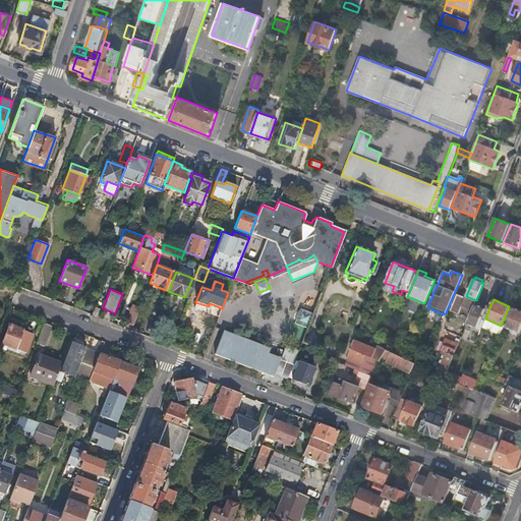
[(485,319),(490,305),(487,303),(485,307),(475,302),(466,324),(480,330),(481,327),(485,319)]
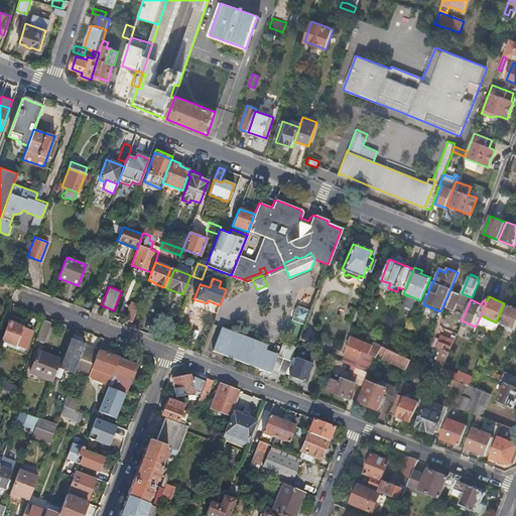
[(515,324),(515,307),(507,304),(499,324),(513,330),(515,324)]
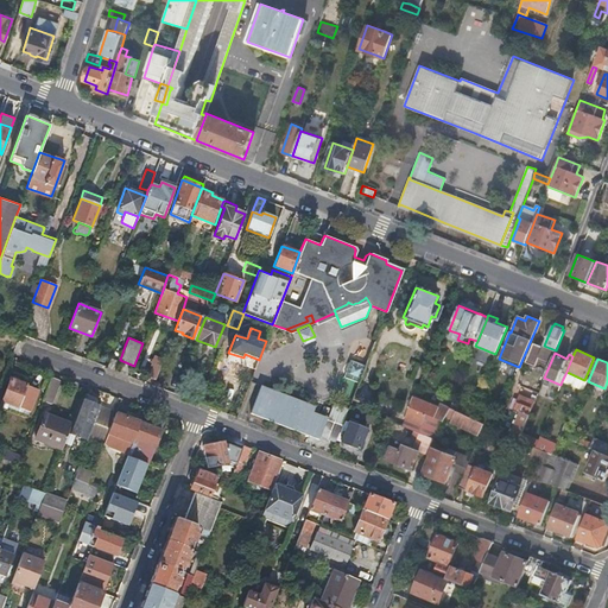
[(359,382),(365,366),(350,360),(343,377),(359,382)]
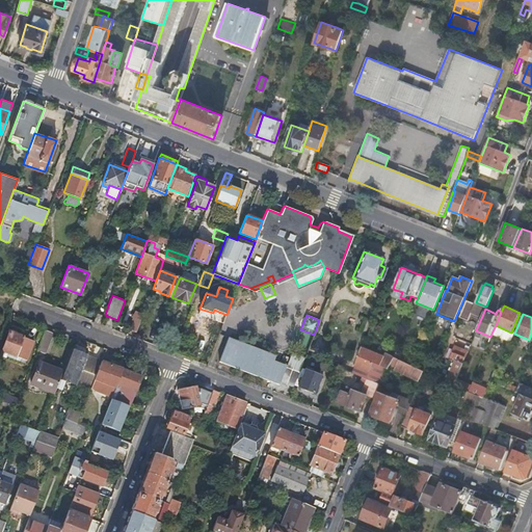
[(129,329),(136,333),(140,321),(133,318),(129,329)]
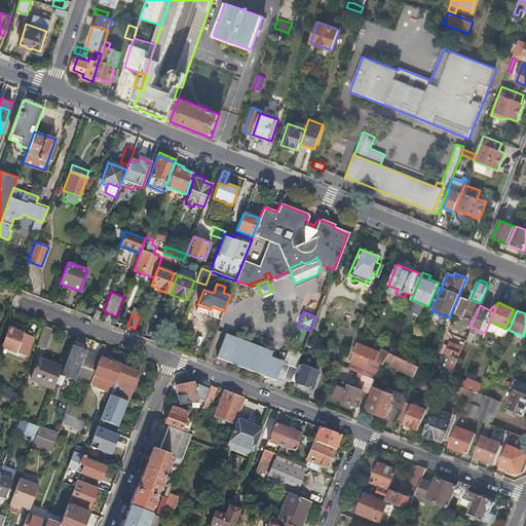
[(502,337),(505,329),(490,322),(486,330),(502,337)]
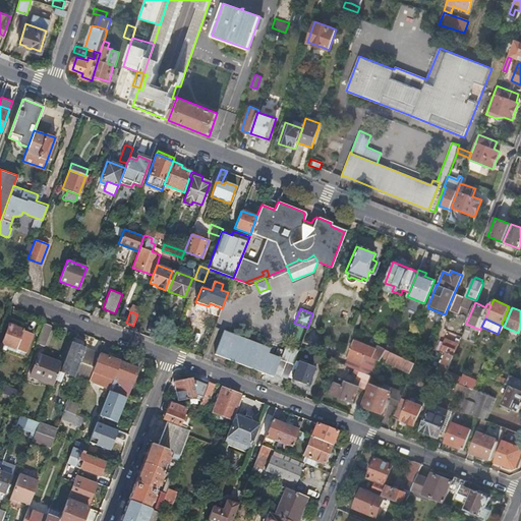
[(44,323),(36,343),(44,346),(52,326),(44,323)]
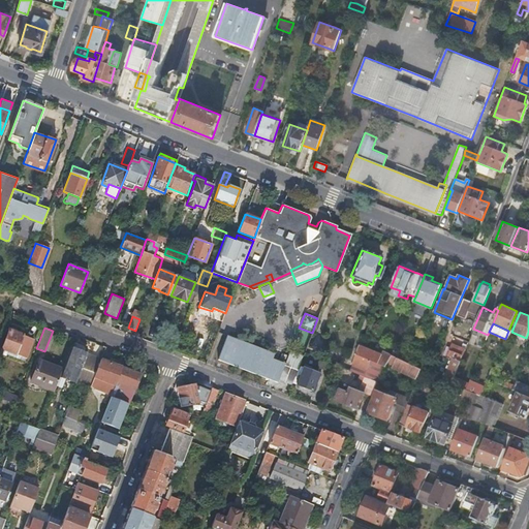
[(25,361),(33,339),(8,330),(1,349),(7,351),(6,354),(25,361)]
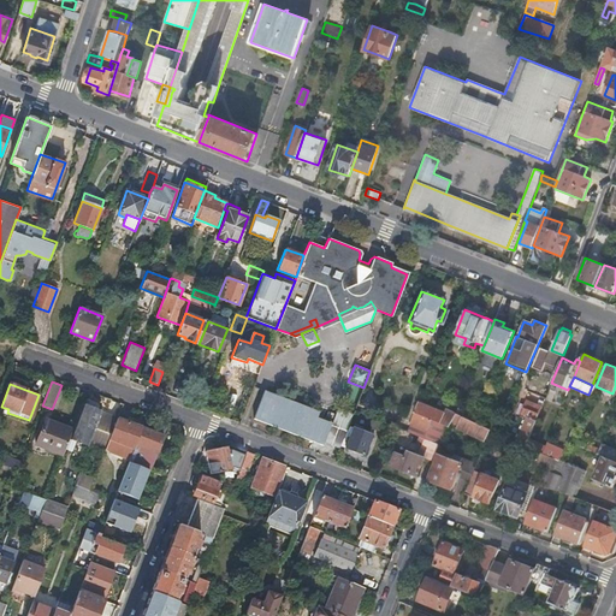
[(324,442),(339,448),(341,446),(348,426),(351,418),(353,414),(338,408),(335,416),(332,422),(318,418),(319,412),(265,390),(254,419),(323,445),(324,442)]
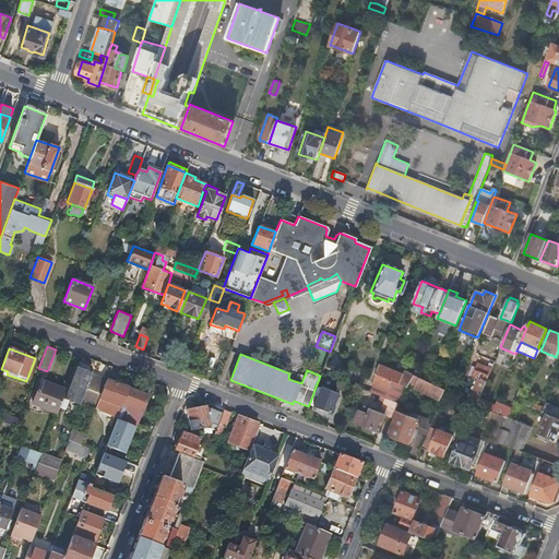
[(75,359),(73,366),(86,371),(88,365),(75,359)]
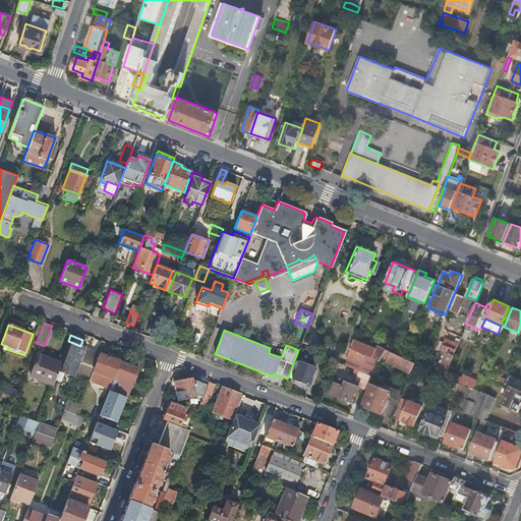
[(375,348),(354,340),(350,349),(364,355),(370,357),(380,361),(382,357),(386,349),(377,345),(375,348)]
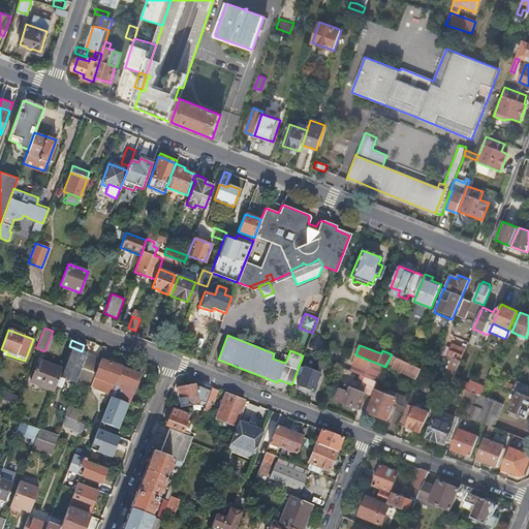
[(61,368),(59,374),(75,381),(87,353),(82,351),(69,346),(61,368)]
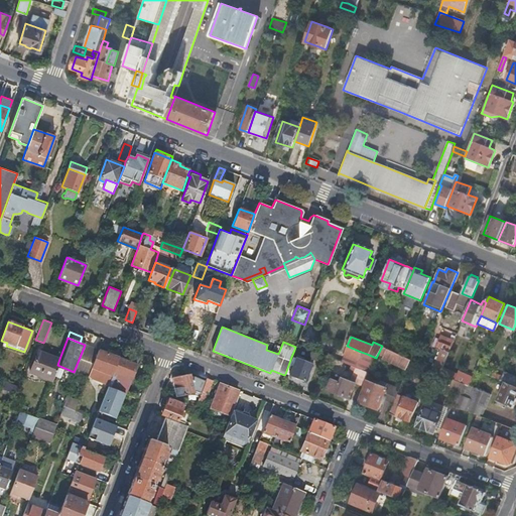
[(74,372),(76,373),(87,345),(85,345),(74,372)]
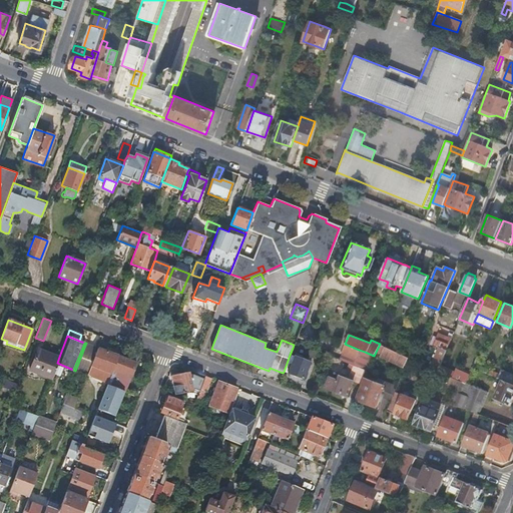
[(75,371),(87,375),(87,374),(97,348),(86,343),(75,371)]
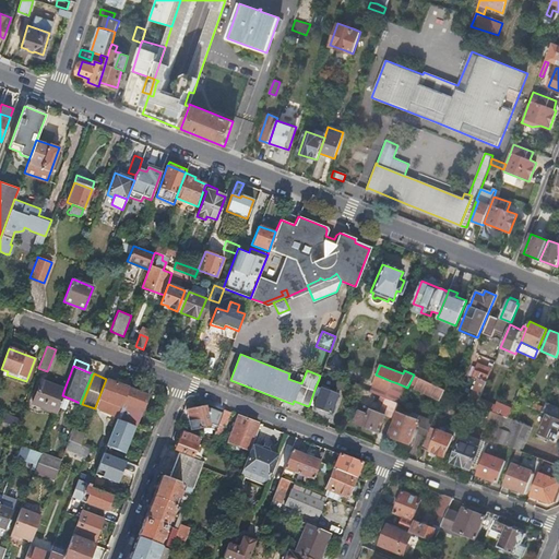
[(391,381),(376,375),(372,384),(388,390),(391,381)]
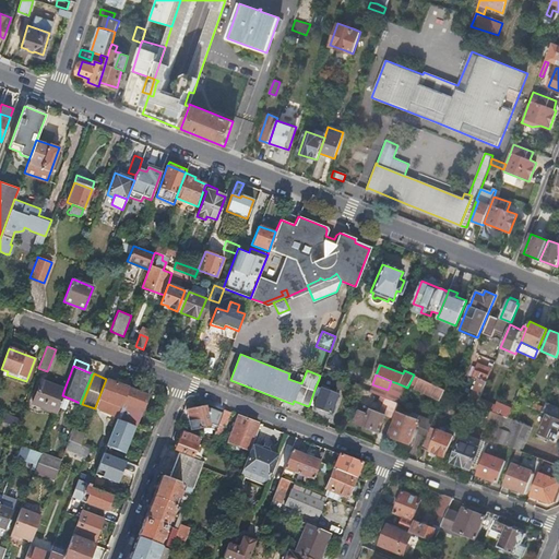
[(436,384),(414,375),(409,383),(415,387),(415,388),(440,400),(445,389),(436,384)]
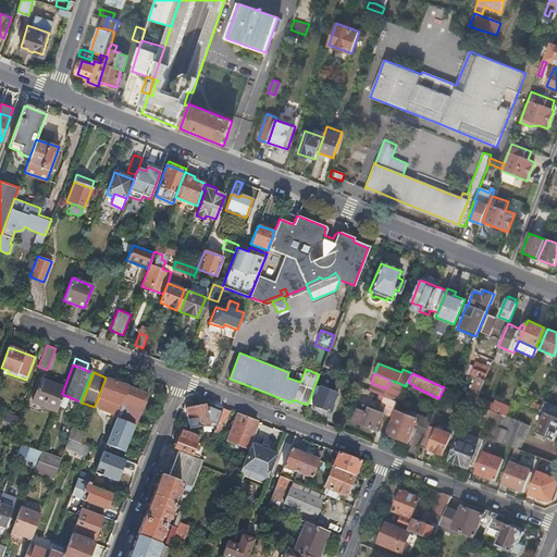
[(475,403),(478,397),(485,380),(474,375),(465,398),(470,400),(475,403)]
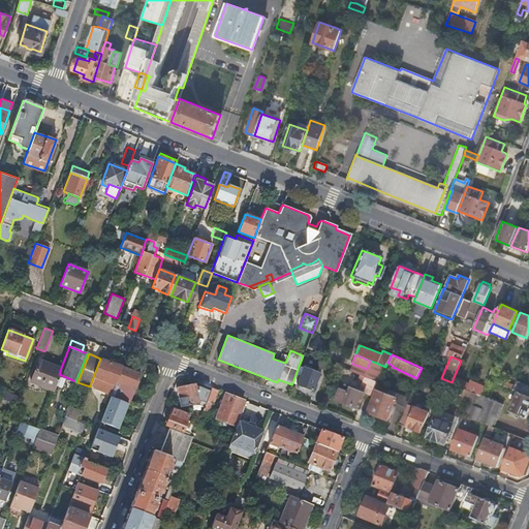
[(100,359),(90,385),(111,394),(116,381),(120,369),(117,367),(117,365),(100,359)]
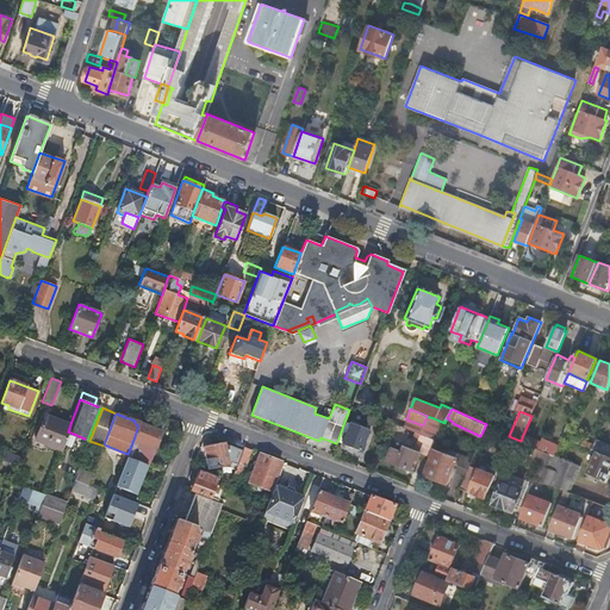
[(36,440),(61,449),(62,448),(68,431),(70,424),(45,415),(36,440)]
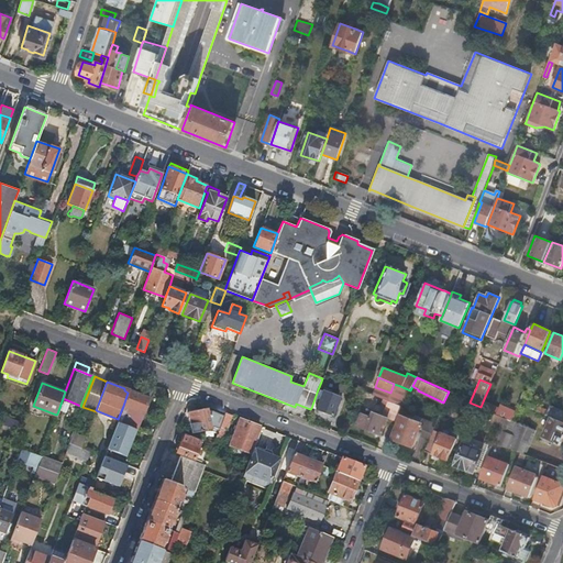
[(393,403),(401,406),(401,407),(410,390),(400,386),(393,403)]
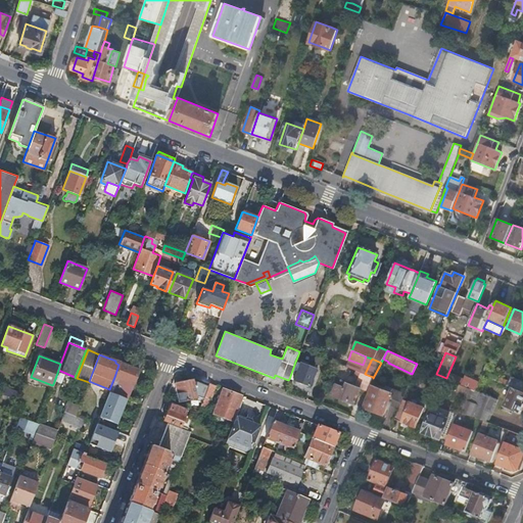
[(114,377),(109,389),(108,392),(128,399),(141,364),(132,360),(130,366),(122,363),(116,377),(114,377)]
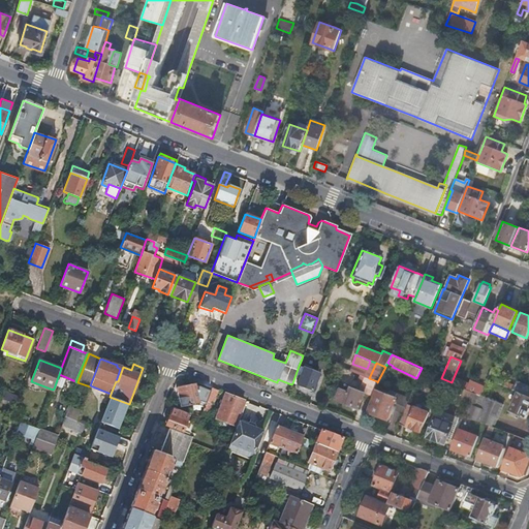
[(299,366),(292,383),(312,391),(318,373),(299,366)]
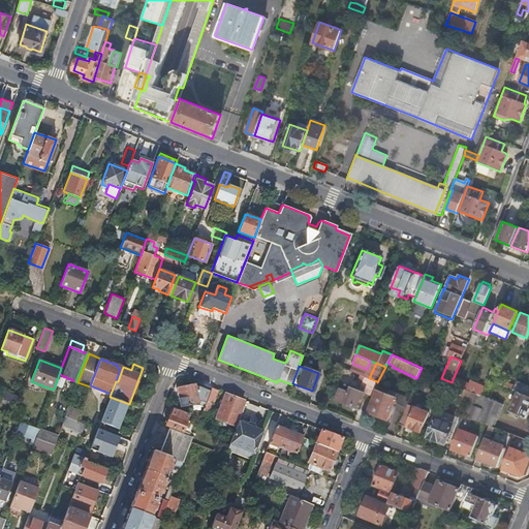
[(503,377),(494,373),(491,380),(490,381),(503,386),(511,390),(514,385),(502,380),(503,377)]
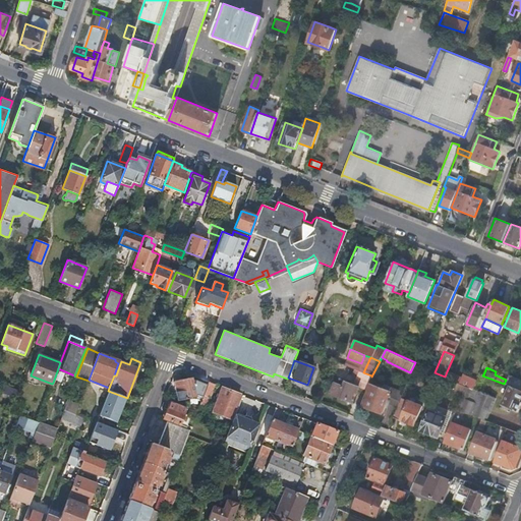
[(458,384),(461,378),(447,371),(445,377),(458,384)]
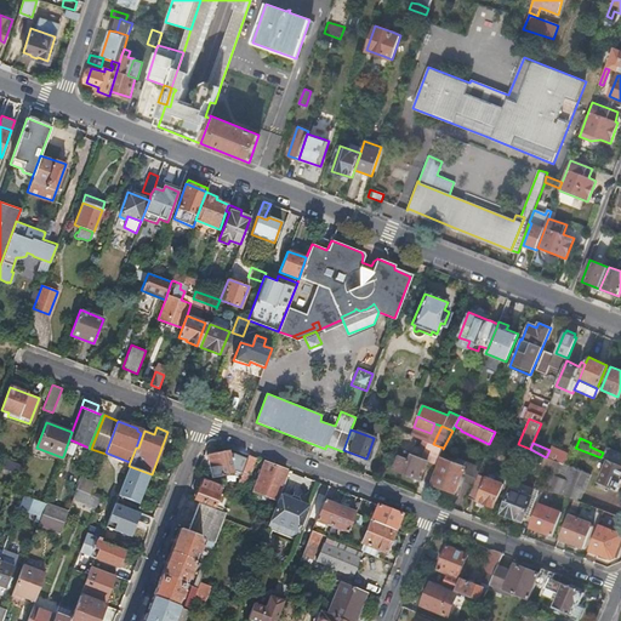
[(427,461),(437,463),(443,448),(433,444),(432,444),(426,460),(427,461)]
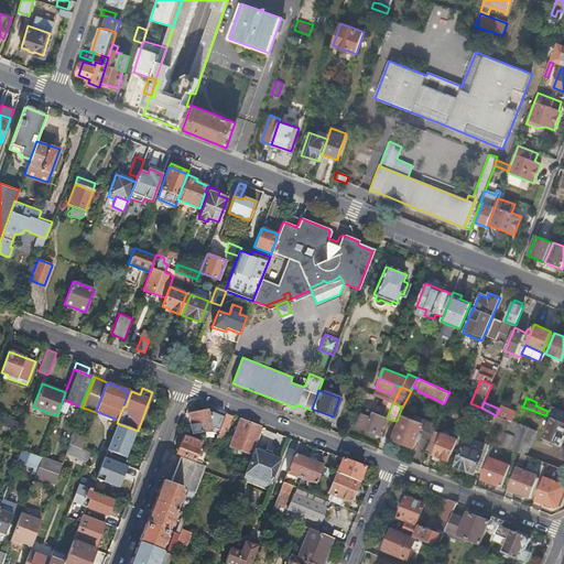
[(522,407),(523,405),(519,404),(514,416),(512,422),(503,419),(494,443),(521,453),(525,455),(535,432),(530,429),(537,412),(522,407)]
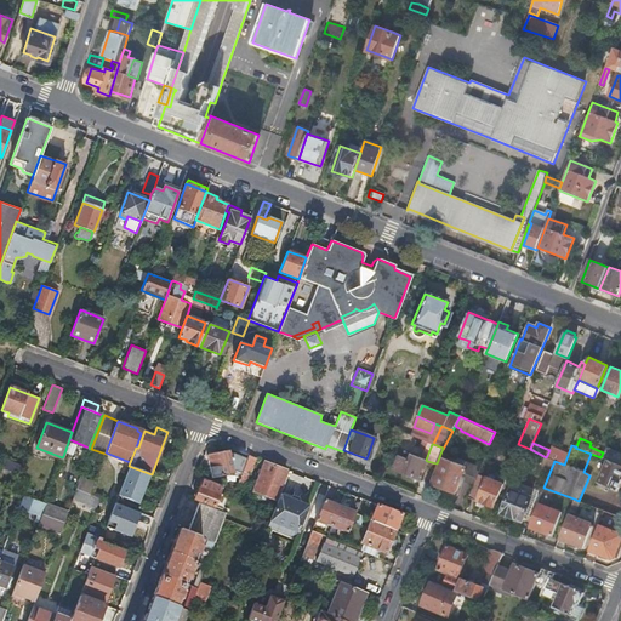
[(564,465),(567,459),(550,450),(546,457),(554,461),(564,465)]
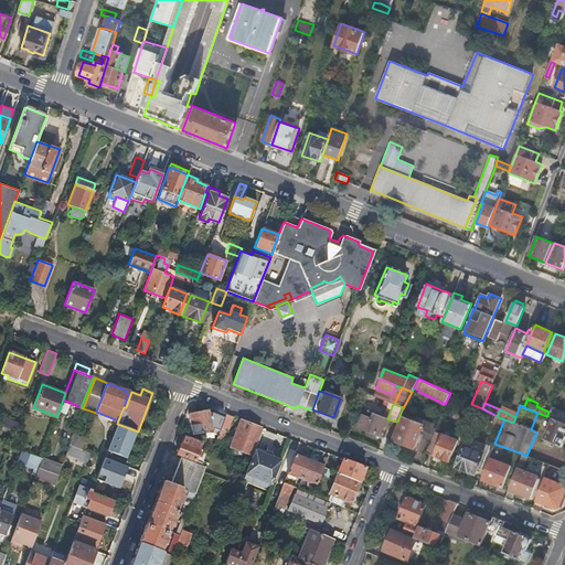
[(212,430),(209,411),(189,414),(193,434),(212,430)]
